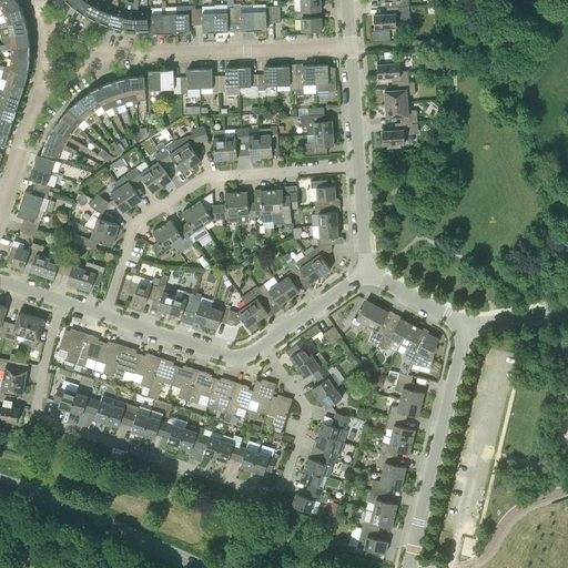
[(0,7),(3,14),(21,7),(20,6),(17,0),(3,0),(0,2),(0,7)]
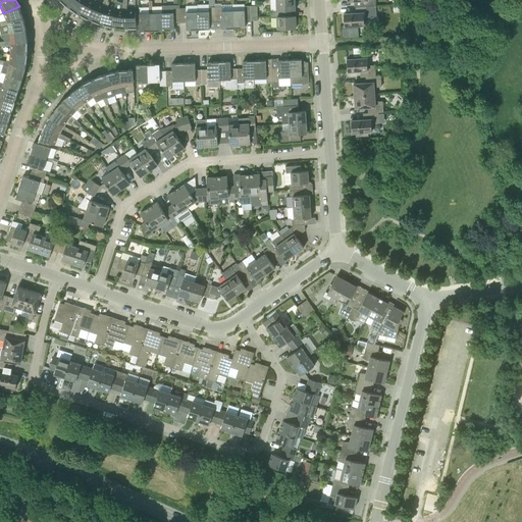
[(70,0),(66,5),(76,12),(83,0),(70,0)]
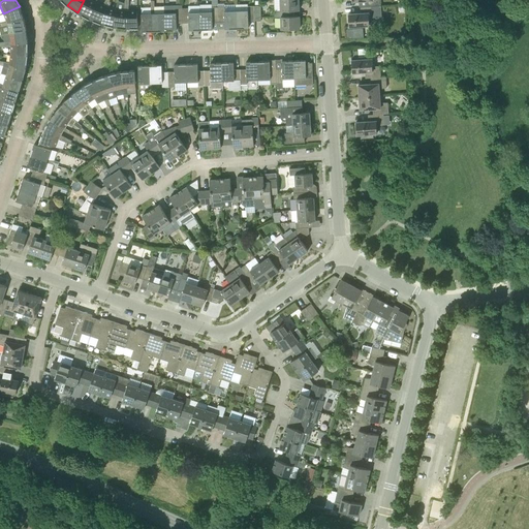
[(89,19),(96,3),(96,0),(84,0),(78,12),(89,19)]
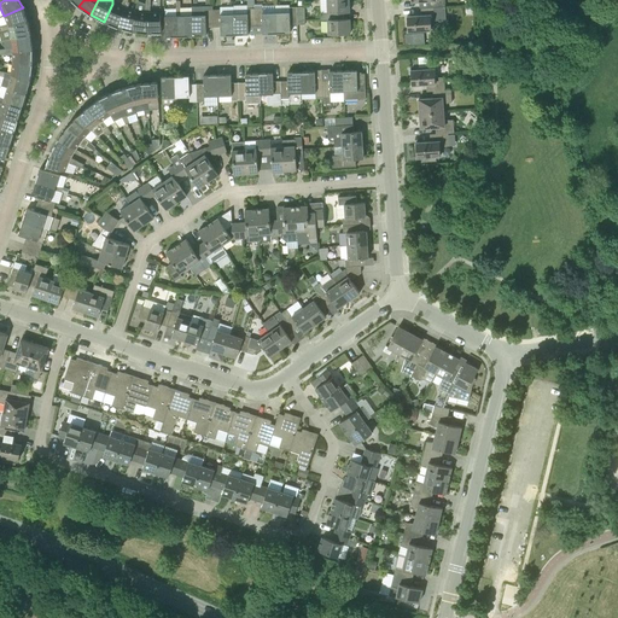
[(118,27),(132,30),(135,11),(129,9),(130,3),(128,3),(123,0),(121,6),(123,7),(117,27),(118,27)]
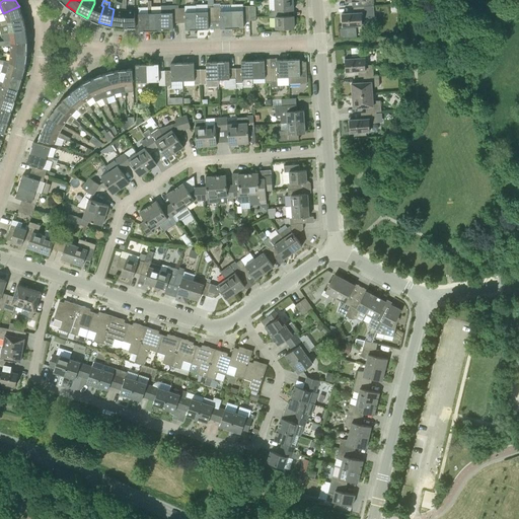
[(276,16),(284,16),(283,10),(294,10),(293,0),(275,0),(275,10),(269,10),(269,17),(276,16)]
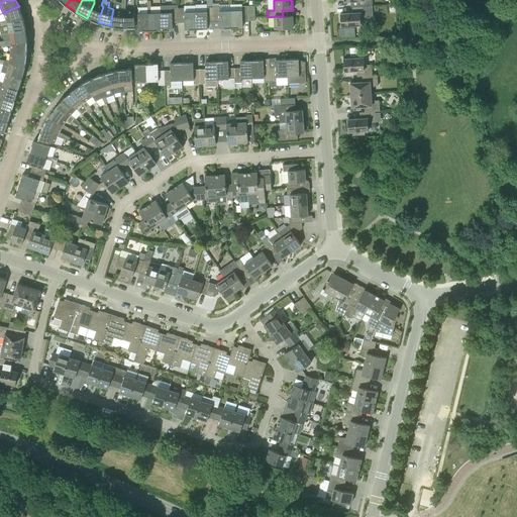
[(110,25),(122,27),(123,10),(121,10),(121,5),(122,3),(115,1),(113,9),(110,25)]
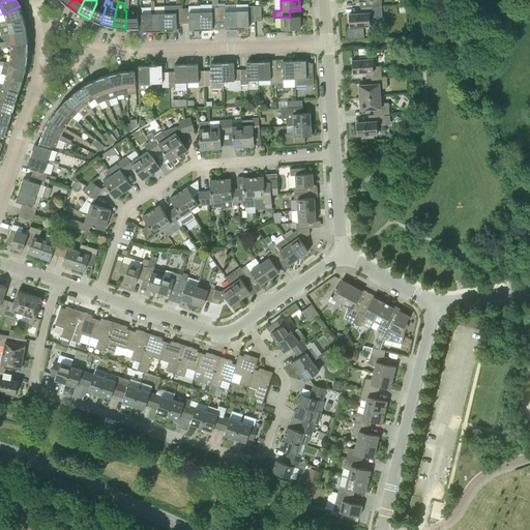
[(89,19),(100,23),(106,6),(104,5),(96,3),(89,19)]
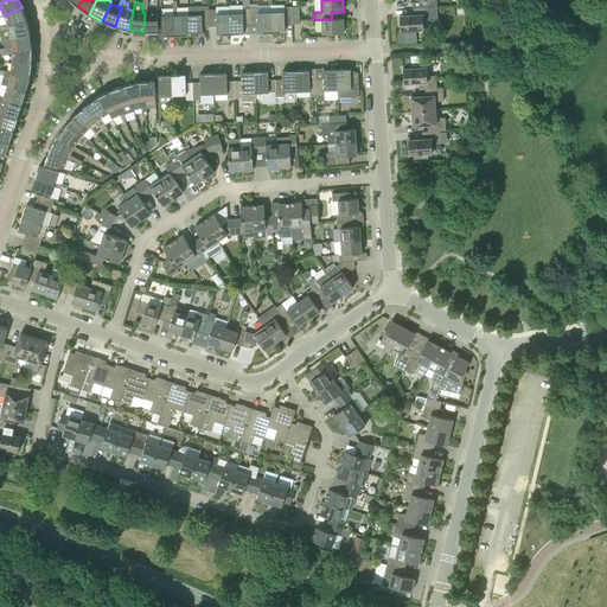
[(147,12),(147,6),(142,6),(142,12),(145,12),(144,32),(158,32),(158,12),(147,12)]
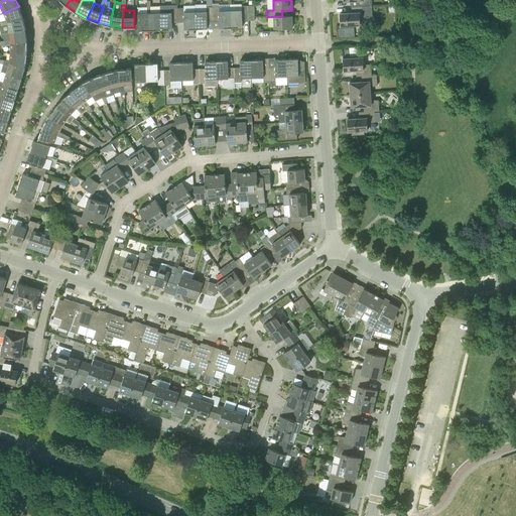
[(172,23),(178,23),(177,8),(177,5),(160,6),(160,13),(160,30),(172,29),(172,23)]
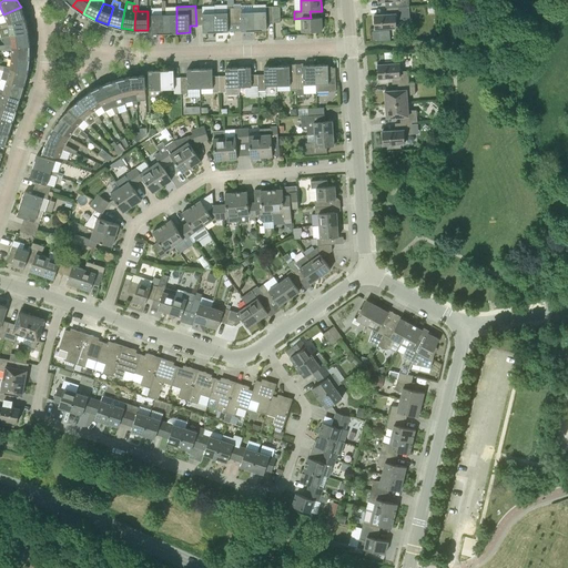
[(375,29),(396,28),(396,19),(405,18),(405,13),(409,12),(409,6),(393,8),(387,8),(387,14),(374,16),(375,29)]
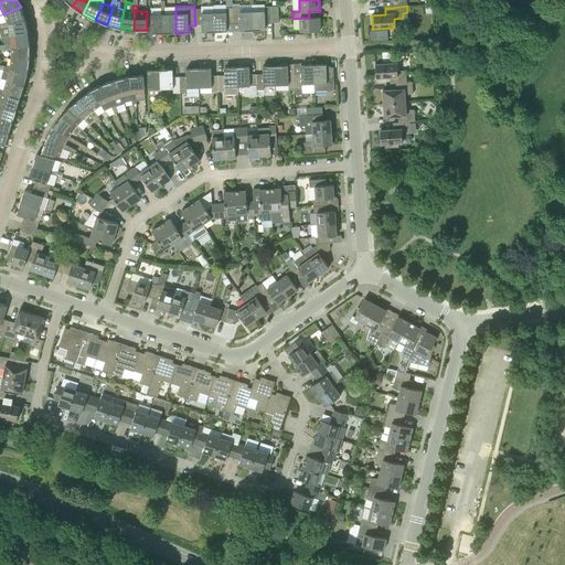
[(2,29),(8,27),(8,24),(25,19),(25,18),(21,7),(3,14),(7,22),(1,24),(2,29)]
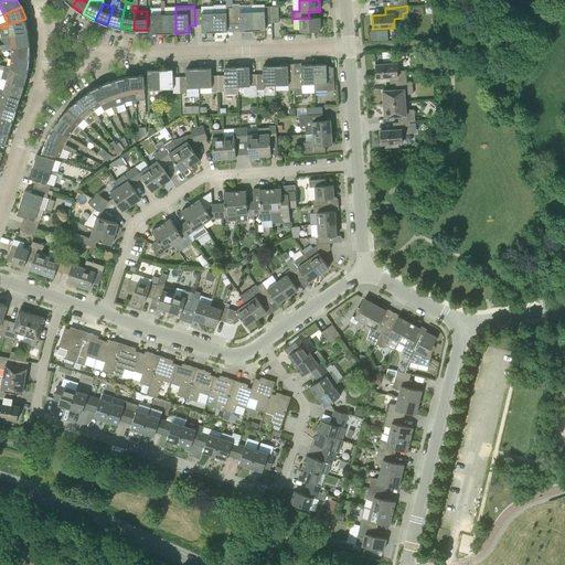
[(265,22),(272,22),(272,7),(265,7),(265,11),(252,11),(253,31),(265,30),(265,22)]
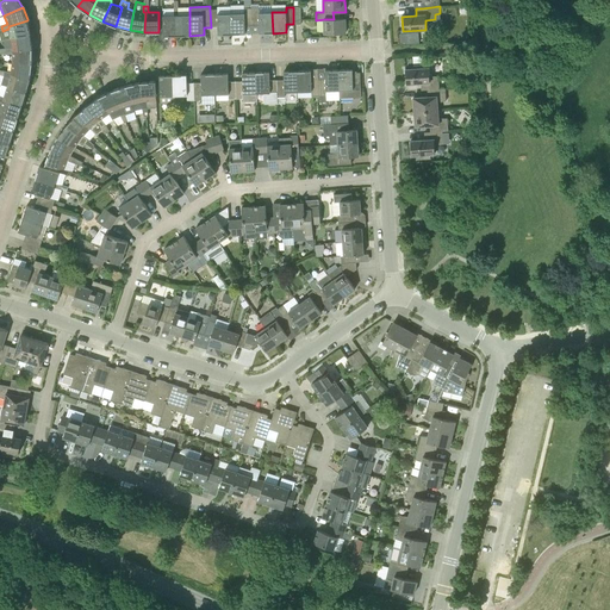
[(163,37),(176,36),(176,16),(179,16),(178,8),(174,8),(174,16),(162,16),(163,37)]
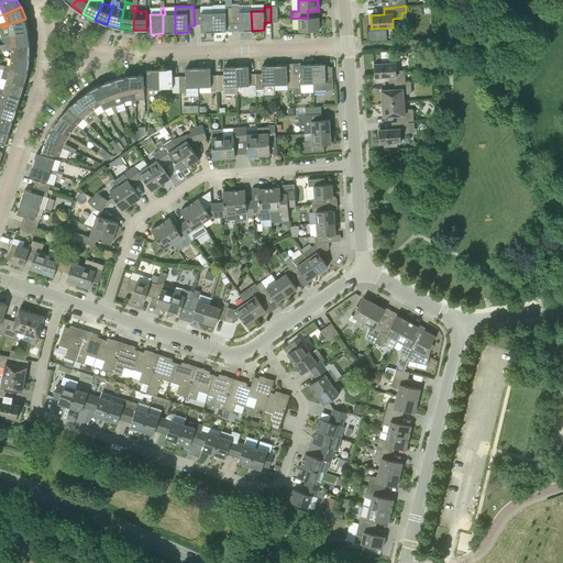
[(225,24),(233,23),(232,8),(225,8),(225,12),(213,13),(213,32),(227,31),(225,24)]
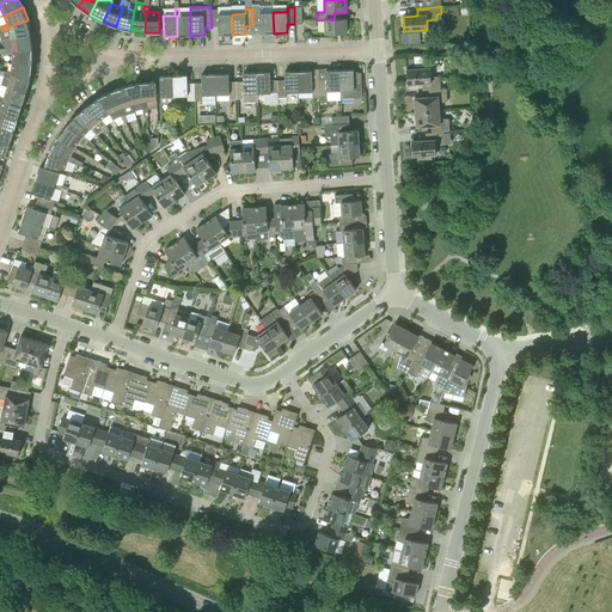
[(261,34),(274,34),(273,12),(259,13),(259,8),(252,8),(254,25),(259,25),(261,34)]
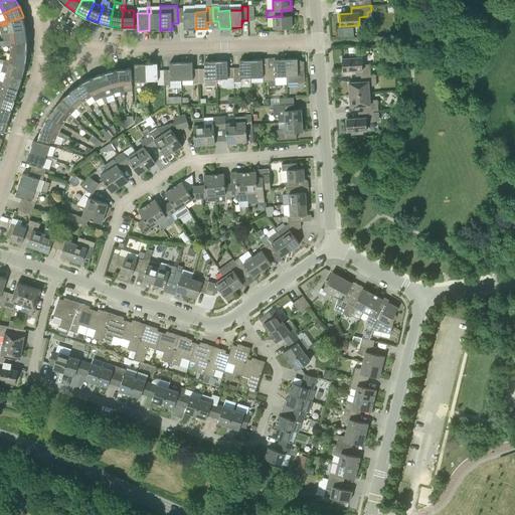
[(184,29),(195,29),(195,12),(183,12),(183,8),(177,8),(178,23),(184,22),(184,29)]
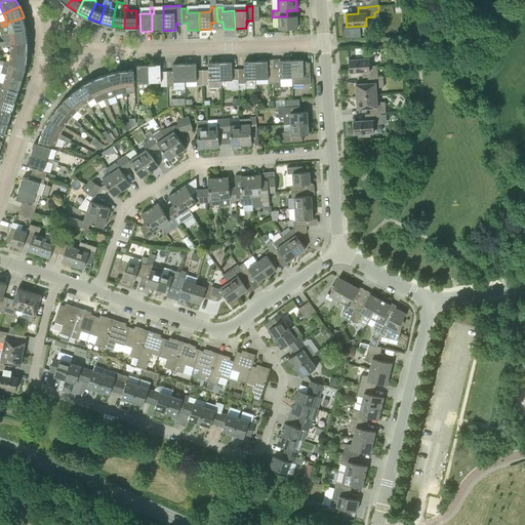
[(152,31),(163,31),(163,13),(154,13),(152,13),(152,31)]
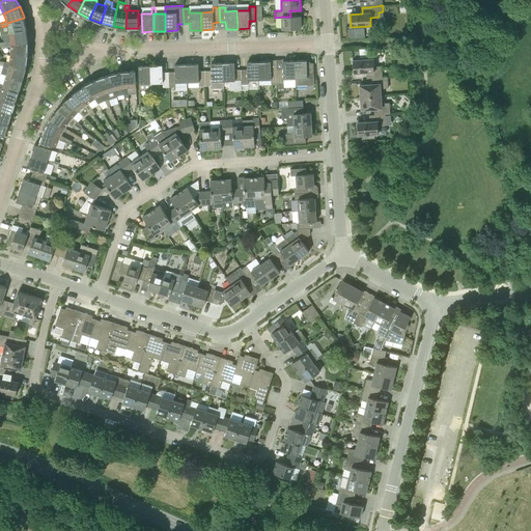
[(290,17),(282,17),(282,29),(301,29),(301,17),(290,17)]
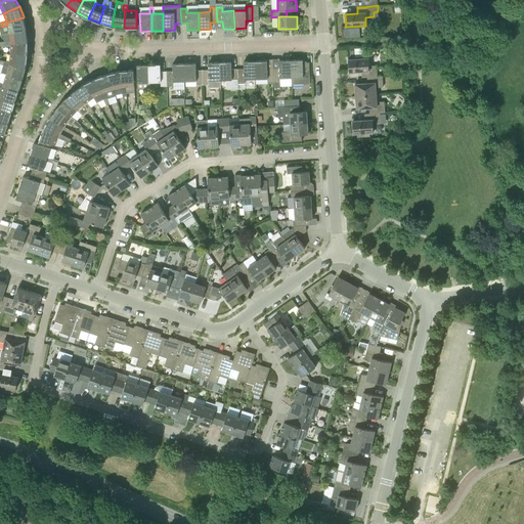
[(9,33),(27,30),(24,17),(7,23),(7,25),(9,33)]
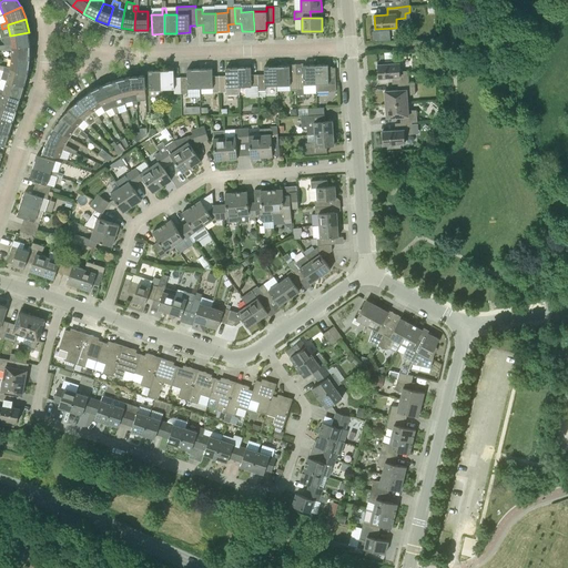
[(391,29),(378,30),(378,39),(391,39),(391,29)]
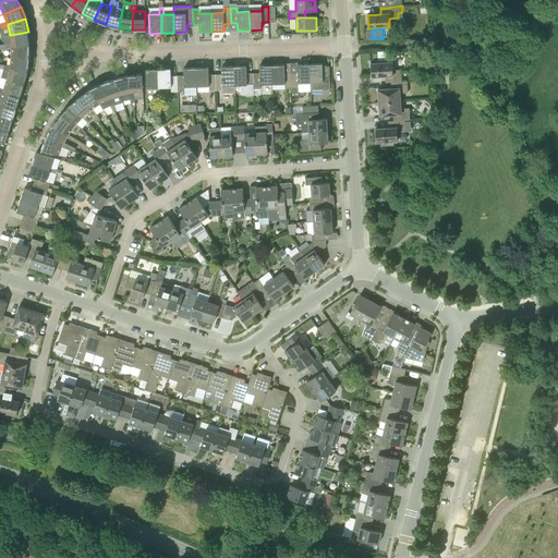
[(12,47),(29,45),(28,32),(10,35),(2,37),(3,39),(4,43),(5,45),(5,49),(11,49),(12,47)]
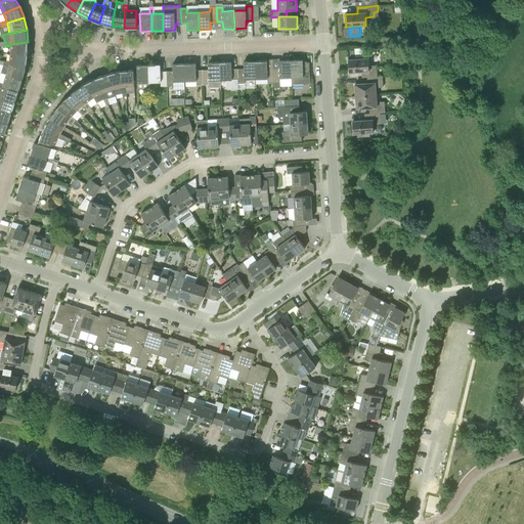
[(10,54),(28,55),(28,54),(28,42),(11,44),(10,46),(10,54)]
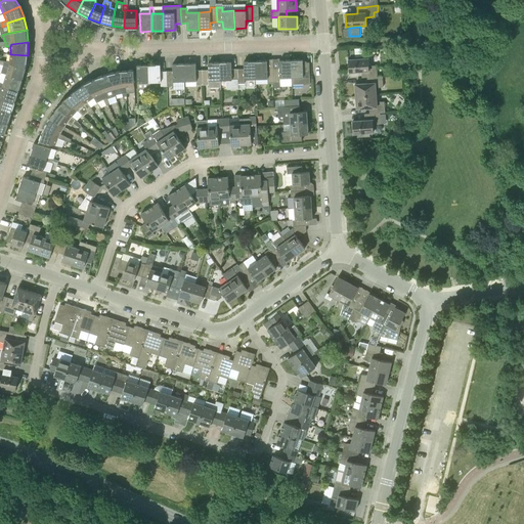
[(9,64),(26,68),(28,55),(10,54),(10,55),(7,54),(6,61),(4,61),(3,66),(8,67),(9,64)]
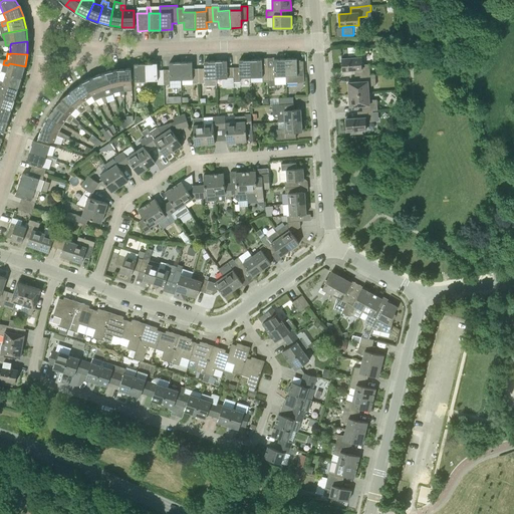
[(360,75),(375,74),(370,74),(369,64),(362,65),(361,57),(341,58),(342,71),(354,70),(355,76),(360,75)]
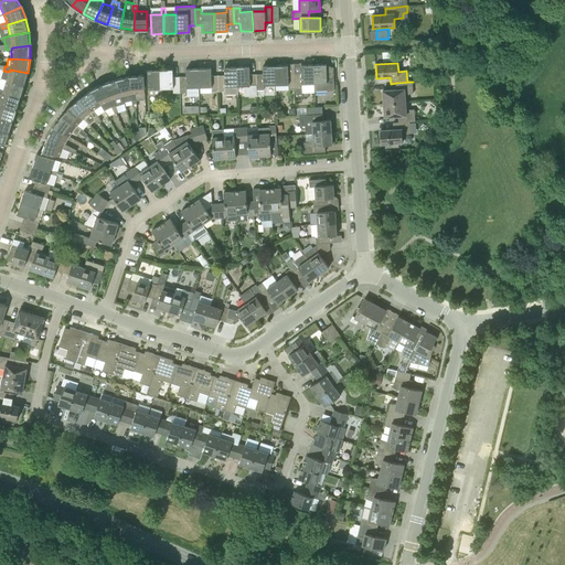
[(313,65),(315,84),(315,92),(334,91),(333,67),(327,67),(327,64),(313,65)]
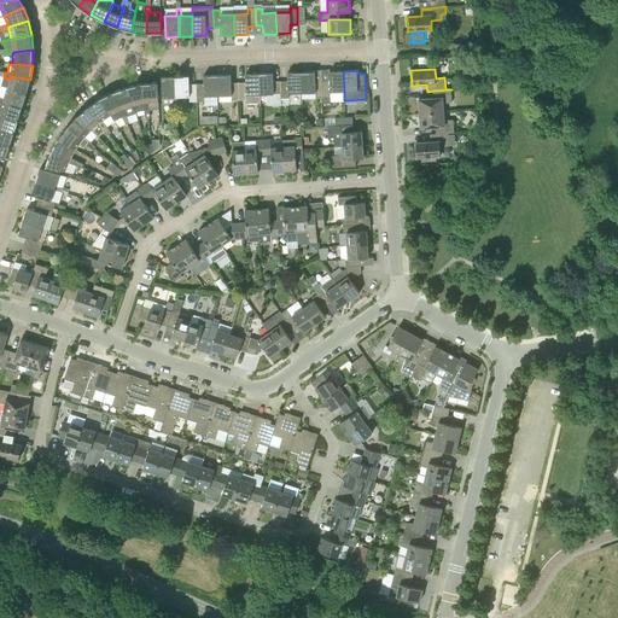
[(344,100),(344,92),(343,71),(330,71),(330,80),(322,80),(322,98),(324,103),(331,103),(331,101),(344,101),(344,100)]
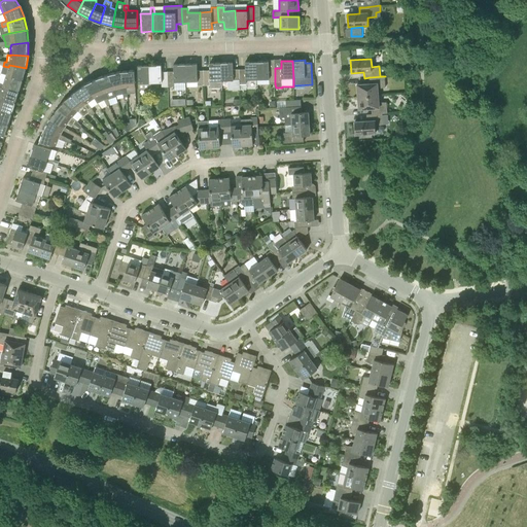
[(246,79),(257,79),(256,62),(245,62),(245,69),(239,69),(240,84),(246,83),(246,79)]
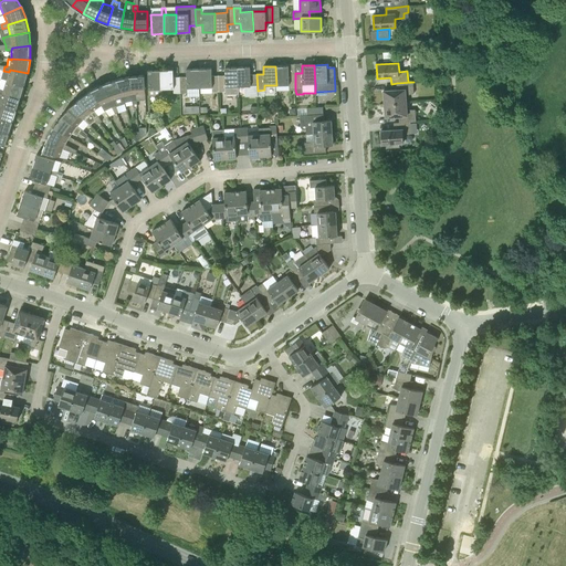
[(289,90),(295,90),(295,73),(289,73),(289,66),(275,66),(276,85),(289,85),(289,90)]
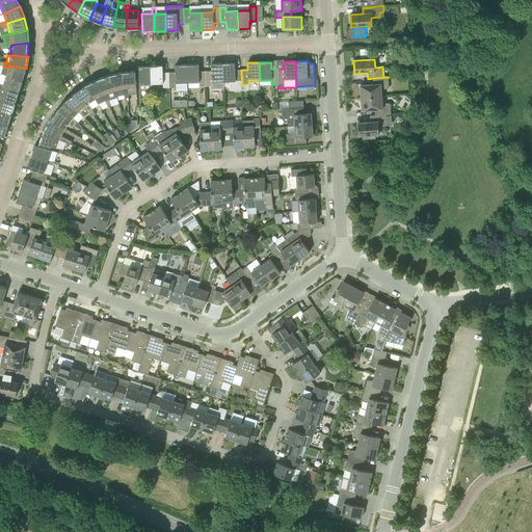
[(223,88),(223,81),(223,63),(211,63),(211,71),(205,71),(206,86),(212,86),(212,88),(223,88)]
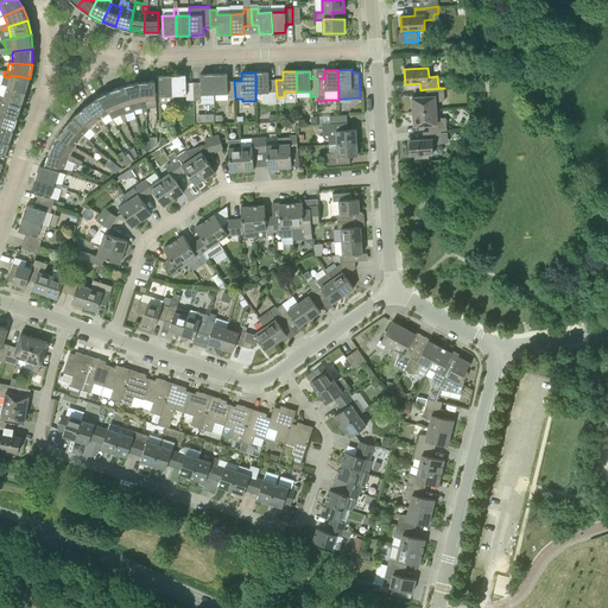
[(277,103),(277,97),(276,80),(268,80),(268,73),(255,73),(255,93),(263,93),(264,105),(277,103)]
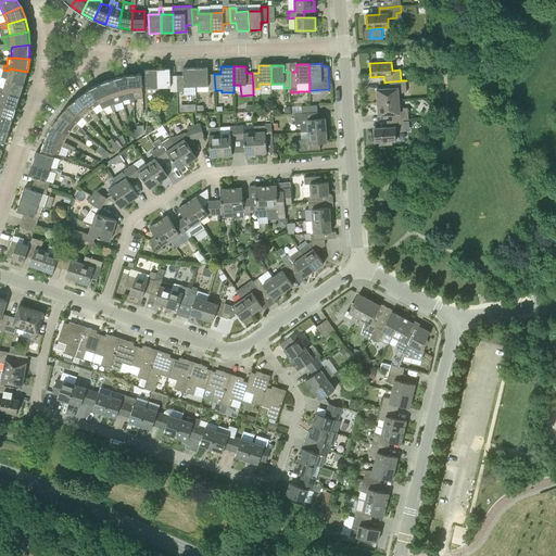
[(184,87),(196,86),(196,67),(182,68),(184,75),(177,76),(177,91),(184,91),(184,87)]
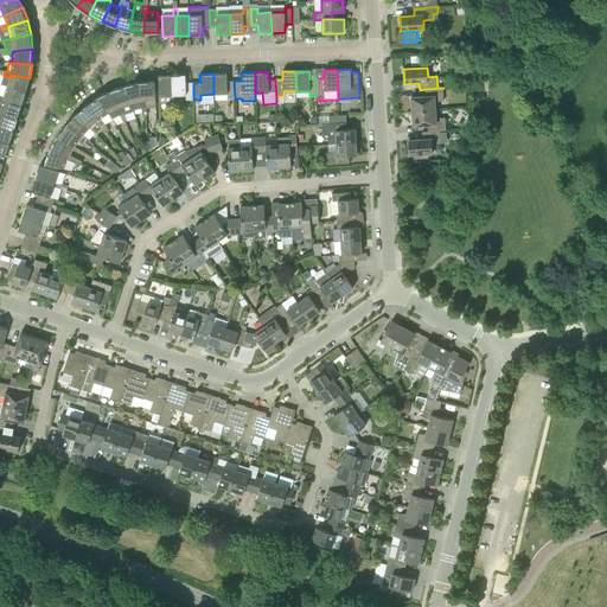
[(228,98),(235,98),(234,81),(227,82),(227,74),(213,74),(213,94),(216,94),(216,101),(228,101),(228,98)]
